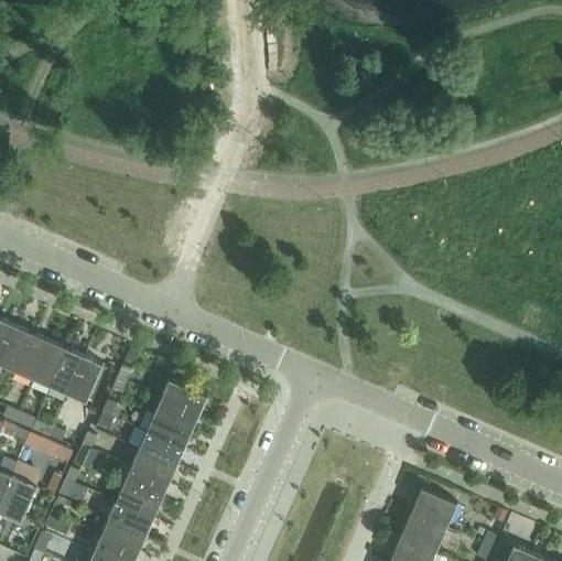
[(0,357),(13,326),(0,320),(0,357)]
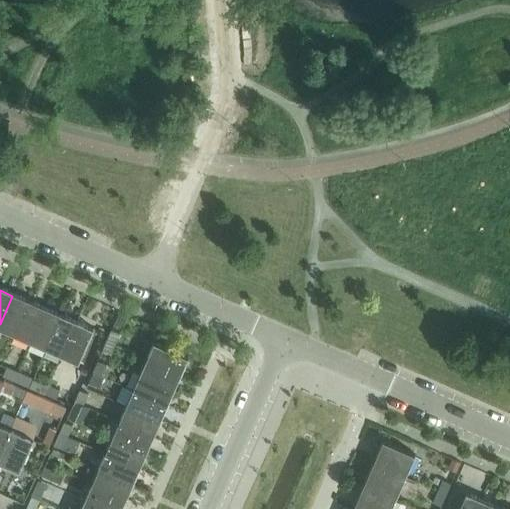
[(28,303),(12,296),(0,324),(0,331),(13,337),(28,303)]
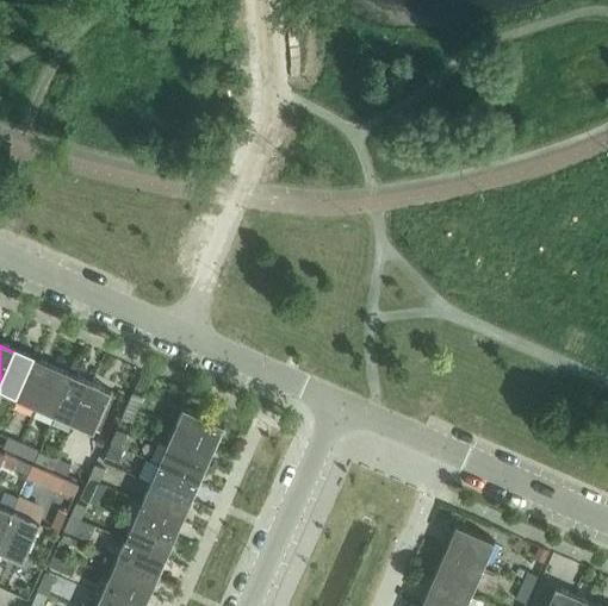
[(53,369),(33,361),(16,401),(35,410),(53,369)]
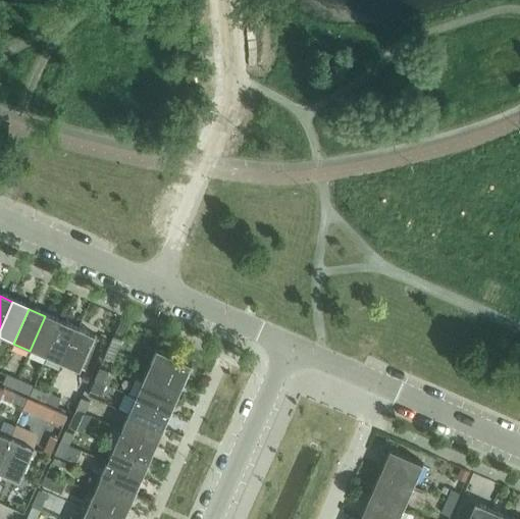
[(61,323),(45,316),(30,351),(46,358),(61,323)]
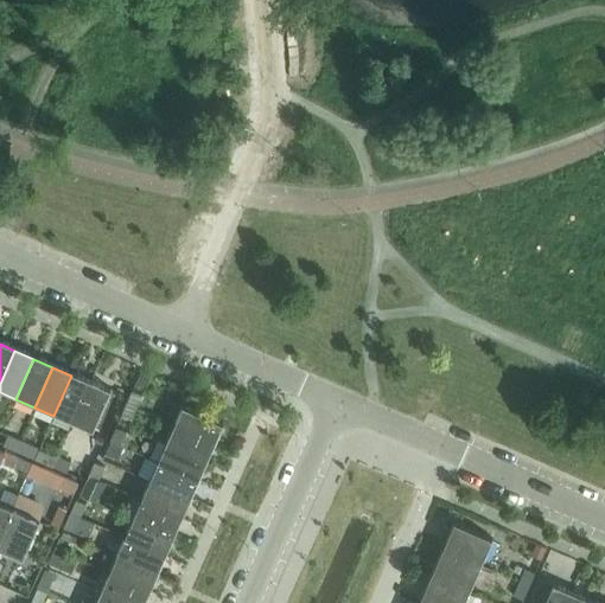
[(89,384),(71,376),(53,416),(71,424),(89,384)]
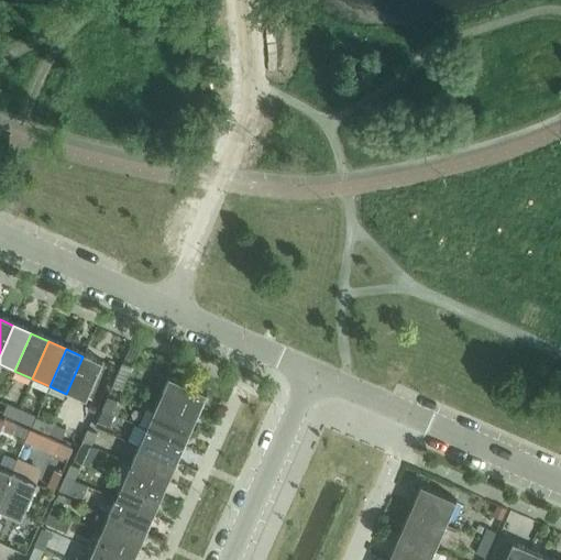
[(101,364),(83,357),(66,394),(85,402),(101,364)]
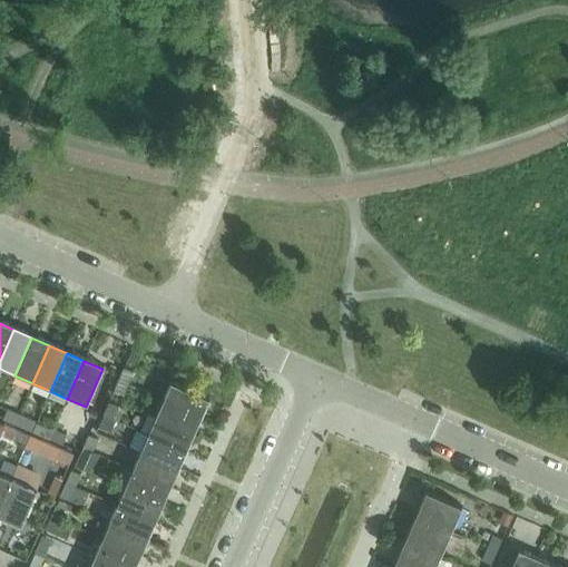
[(123,371),(117,382),(126,387),(131,374),(123,371)]
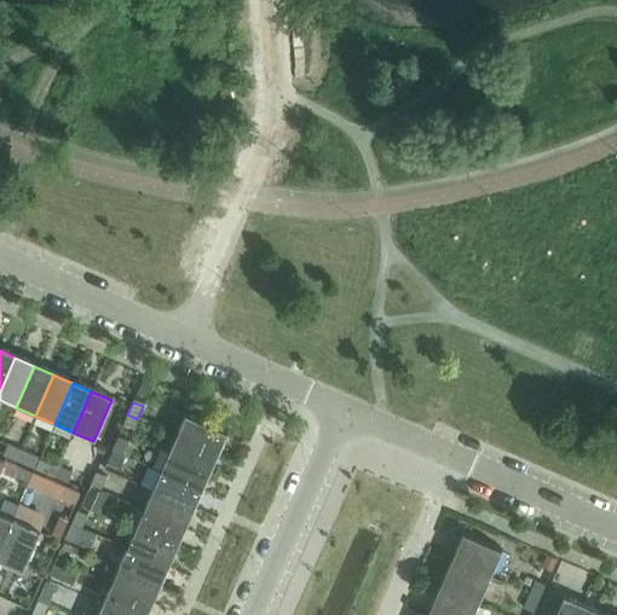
[(137,419),(127,415),(121,429),(131,433),(137,419)]
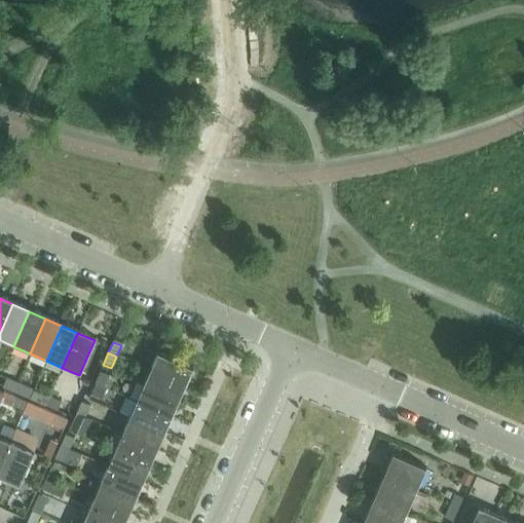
[(157,355),(150,371),(185,386),(192,370),(157,355)]
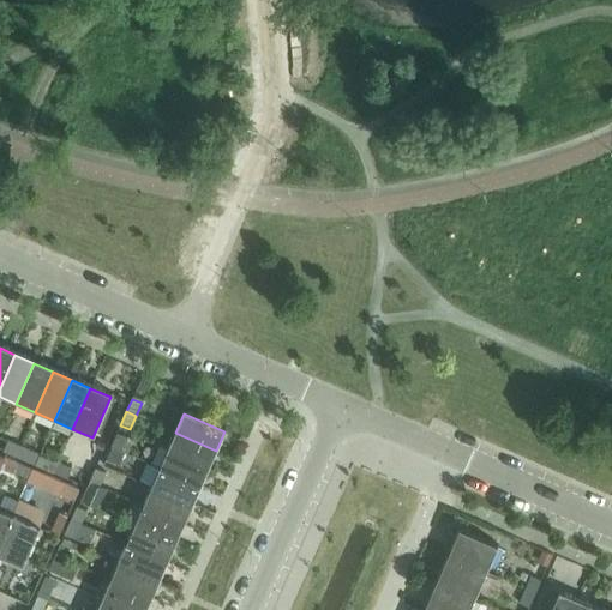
[(216,451),(175,433),(167,452),(208,470),(216,451)]
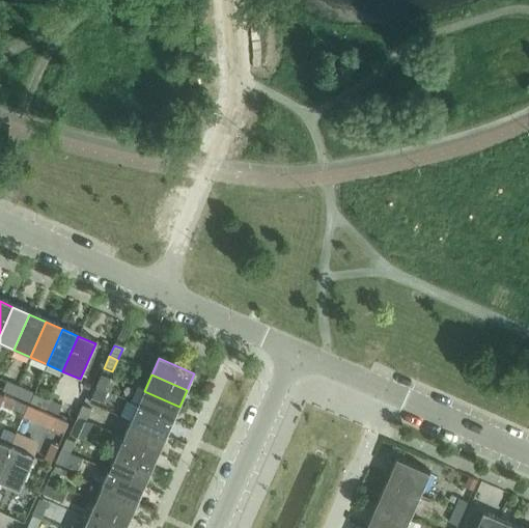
[(100,378),(95,388),(104,392),(108,382),(100,378)]
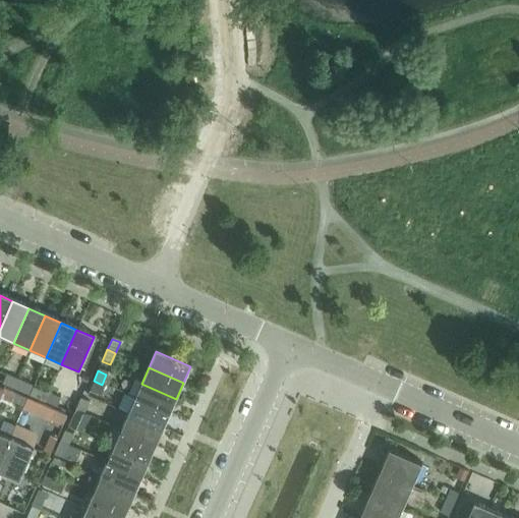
[(3,383),(13,388),(17,380),(6,375),(3,383)]
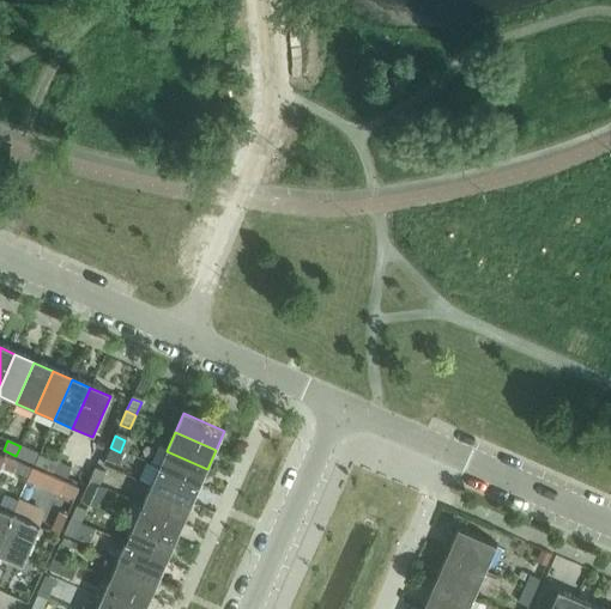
[(38,454),(20,446),(16,456),(34,463),(38,454)]
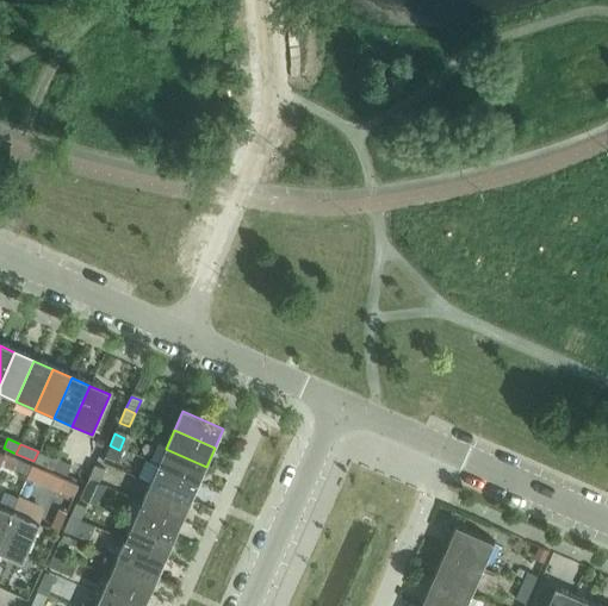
[(119,450),(110,445),(104,460),(113,464),(119,450)]
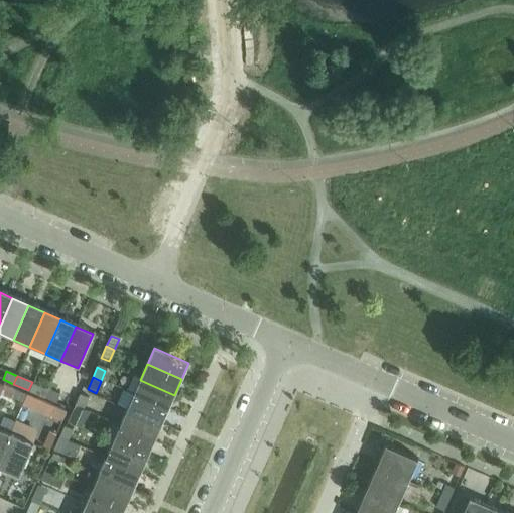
[(174,395),(140,380),(133,395),(167,410),(174,395)]
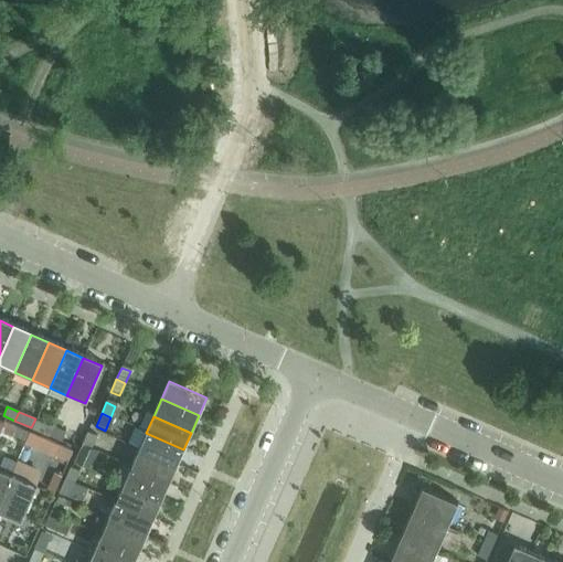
[(49,435),(53,426),(35,420),(32,427),(49,435)]
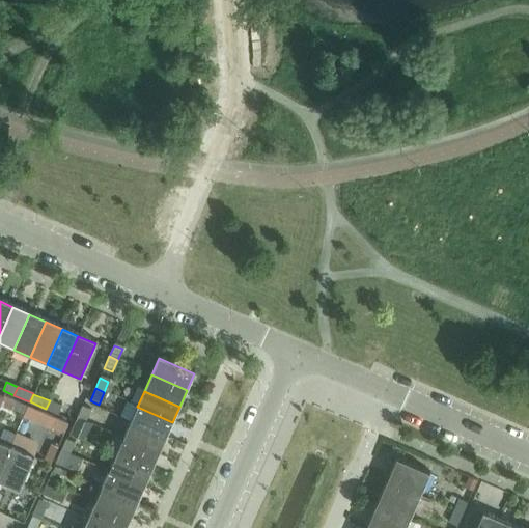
[(61,406),(50,400),(46,409),(58,414),(61,406)]
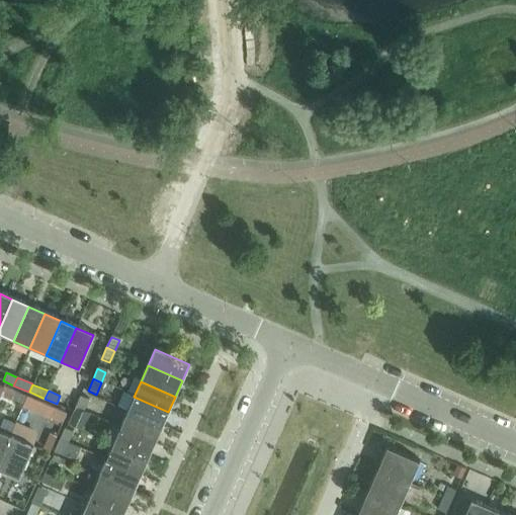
[(22,406),(25,398),(14,393),(10,401),(22,406)]
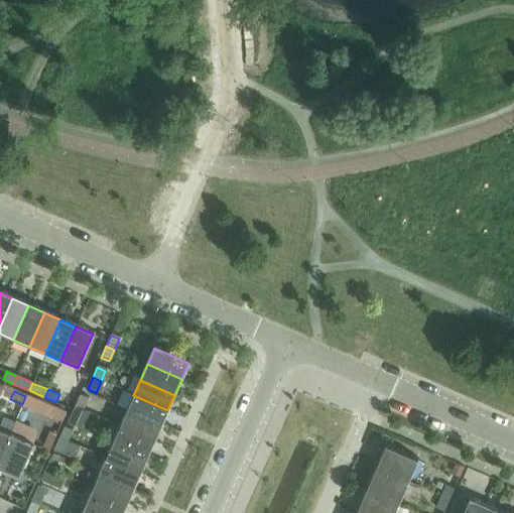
[(167,410),(133,395),(126,411),(160,426),(167,410)]
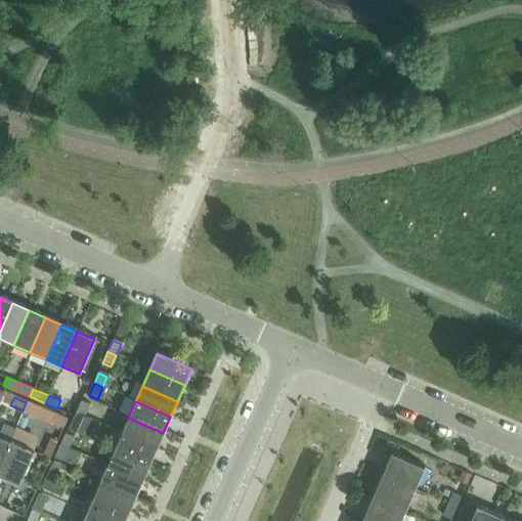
[(37,407),(26,402),(23,410),(34,416),(37,407)]
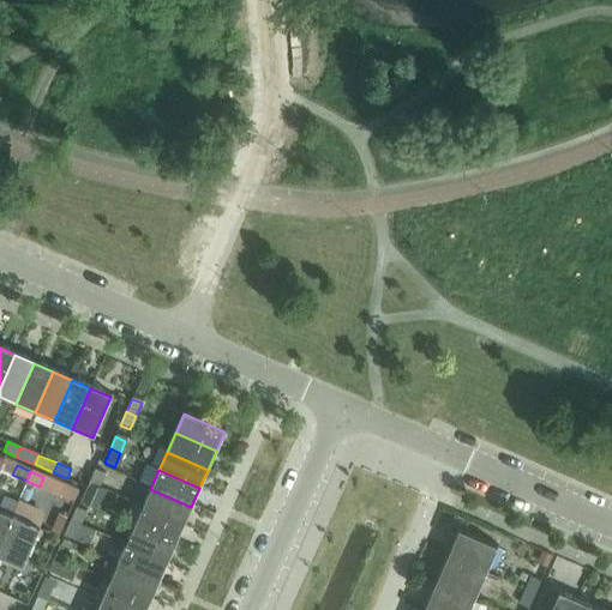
[(102,476),(94,472),(93,471),(88,483),(97,488),(102,476)]
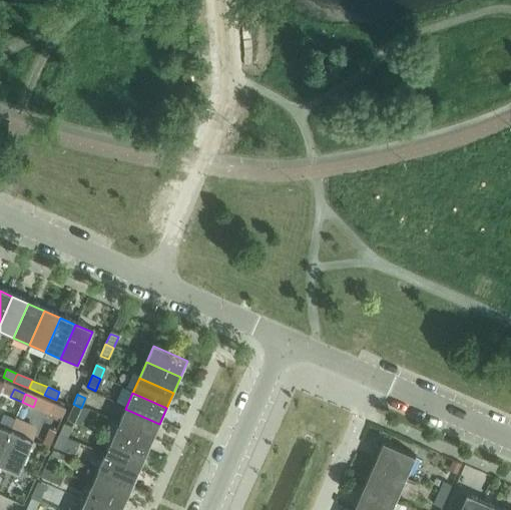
[(81,408),(73,404),(68,416),(76,419),(81,408)]
